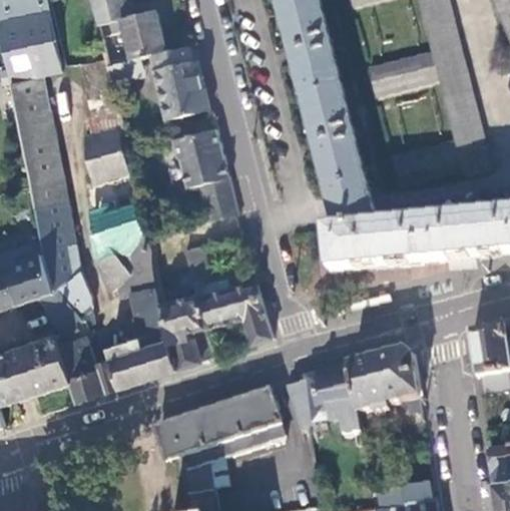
[(0,47),(7,81),(41,74),(59,70),(47,11),(49,10),(46,0),(0,0),(0,47)]
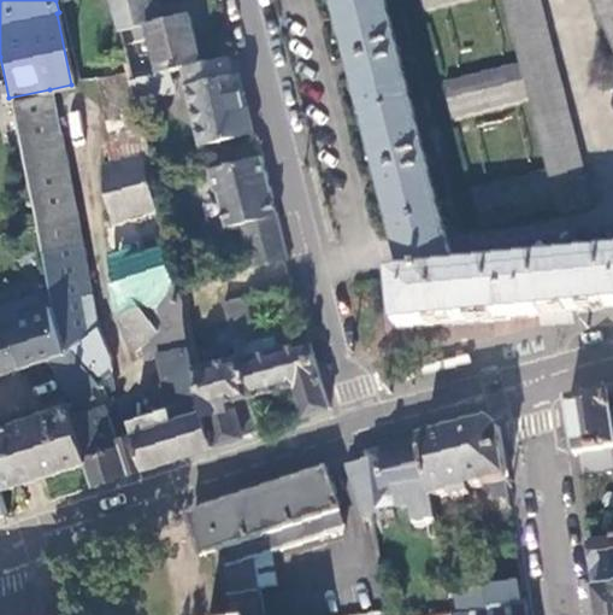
[(108,0),(116,28),(143,22),(155,70),(164,69),(178,65),(198,60),(186,12),(154,19),(149,0),(108,0)]
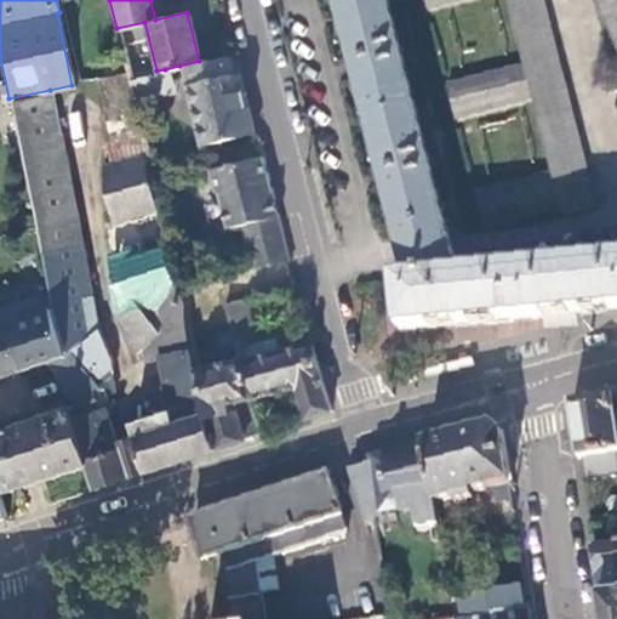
[(333,0),(350,63),(365,119),(393,232),(441,220),(386,0),(333,0)]
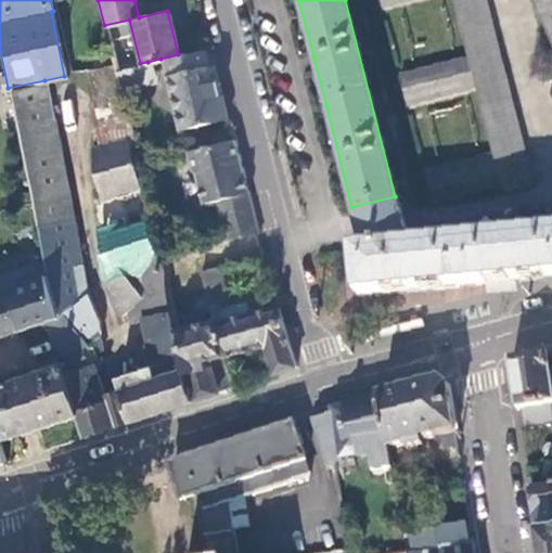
[(531,182),(485,0),(453,0),(467,56),(475,87),(492,153),(500,182),(502,190),(531,182)]
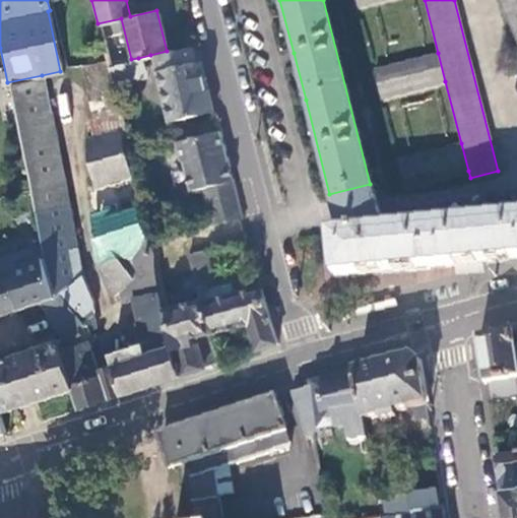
[(500,0),(516,41),(516,0),(500,0)]
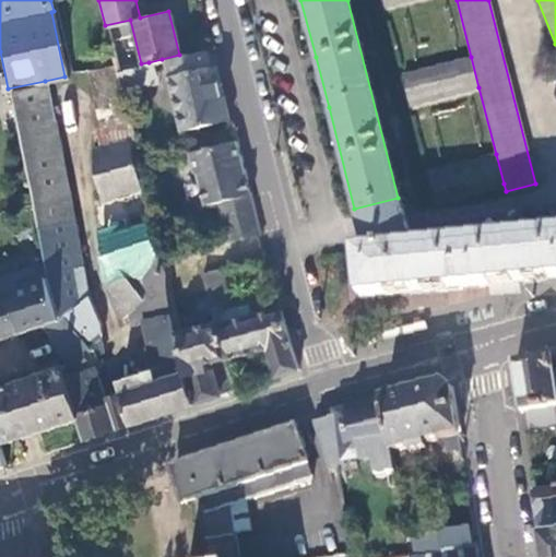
[(203,49),(179,55),(162,59),(177,130),(225,119),(213,67),(208,67),(203,49)]
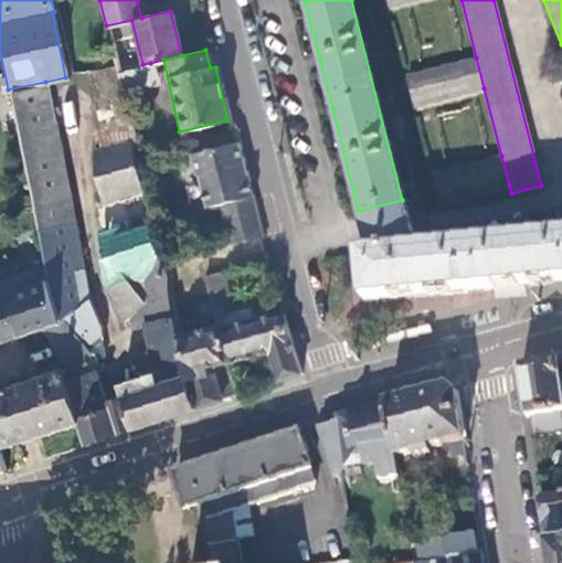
[(413,105),(484,88),(476,57),(406,75),(413,105)]
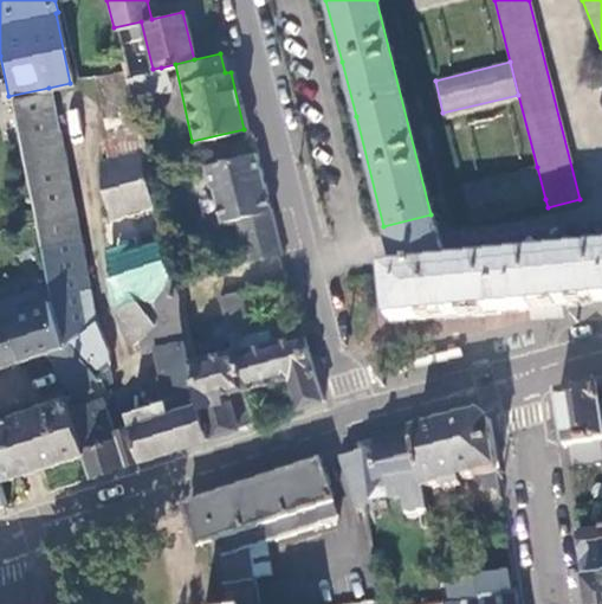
[(167,90),(161,68),(153,69),(125,76),(130,96),(130,98),(167,90)]
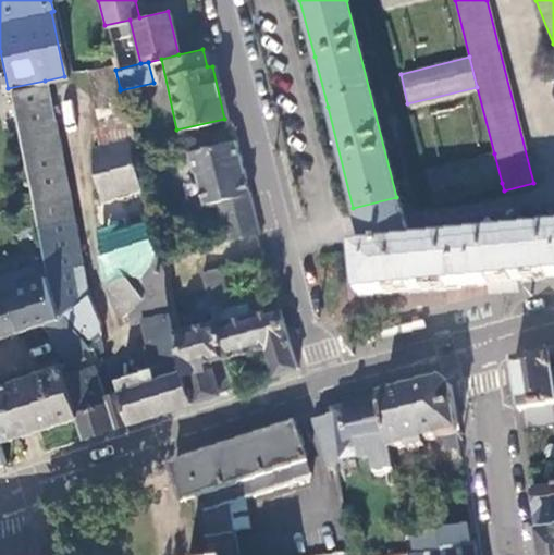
[(115,70),(114,64),(86,70),(91,98),(121,93),(120,90),(120,88),(115,70)]
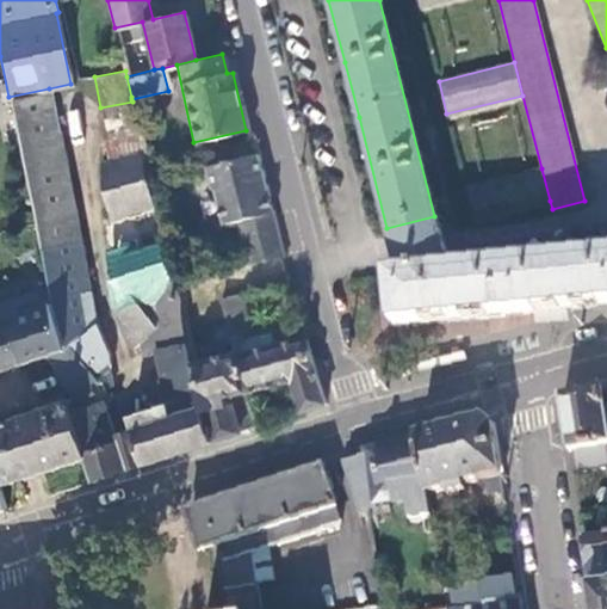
[(49,88),(8,97),(48,287),(57,315),(87,309),(49,88)]
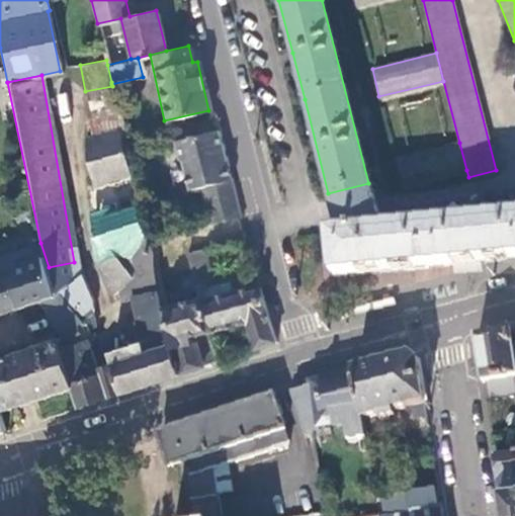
[(112,86),(85,91),(87,105),(115,99),(112,86)]
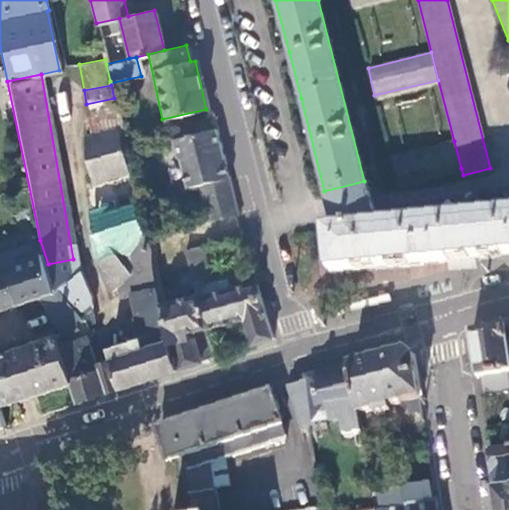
[(88,116),(116,111),(114,98),(86,104),(88,116)]
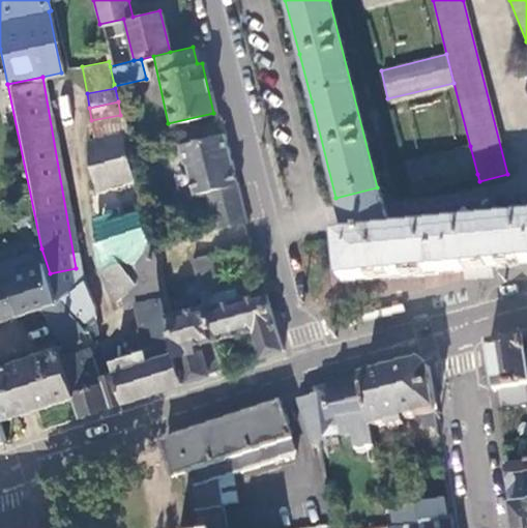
[(149,241),(120,115),(91,120),(89,121),(92,140),(84,142),(94,193),(86,194),(98,264),(149,241)]
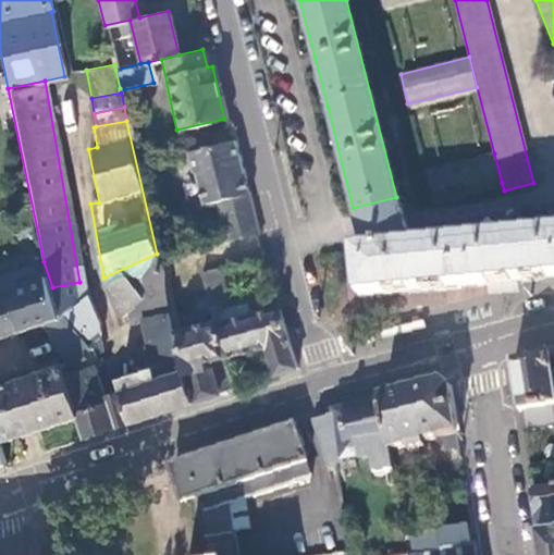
[(241,165),(234,139),(187,151),(200,206),(214,202),(247,195),(241,165)]
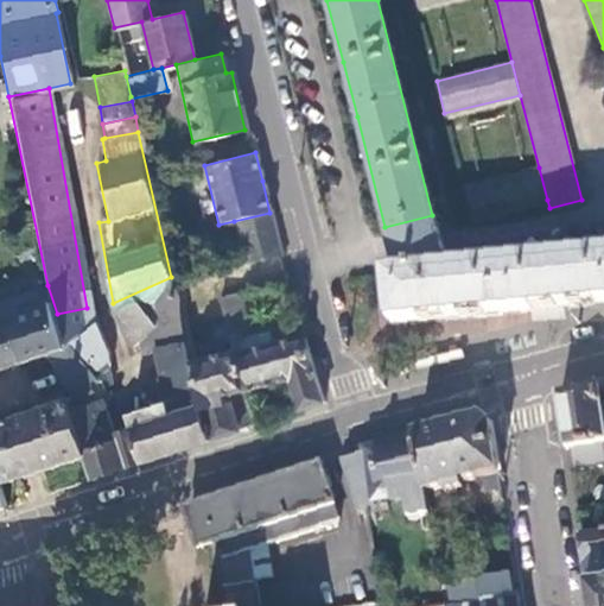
[(470,219),(547,200),(539,168),(463,187),(468,207),(470,219)]
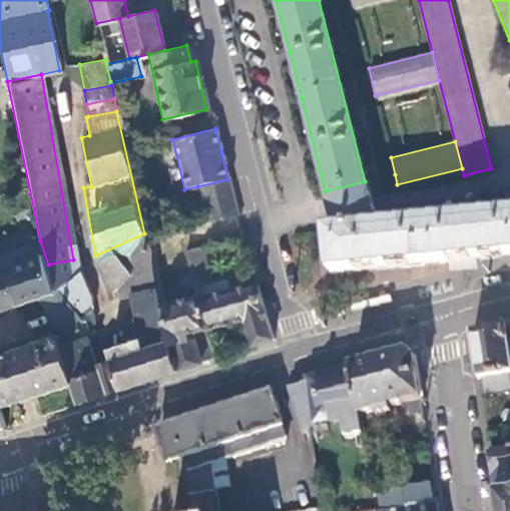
[(227,179),(197,186),(206,222),(236,215),(227,179)]
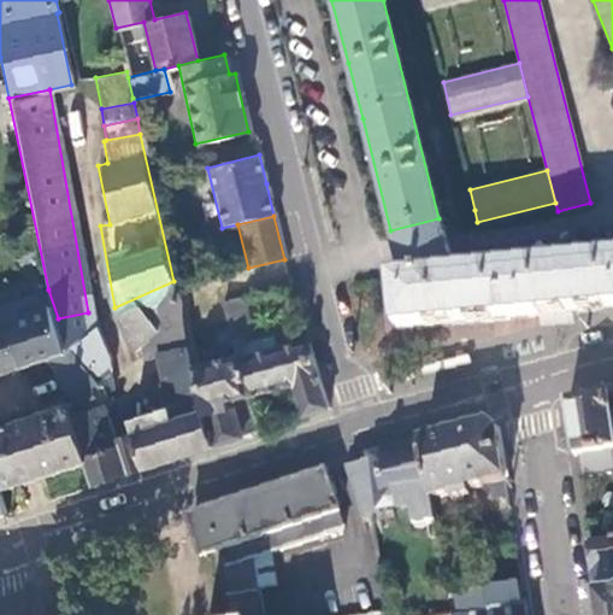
[(438,218),(390,230),(393,238),(395,246),(402,277),(453,271),(451,265),(446,244),(438,218)]
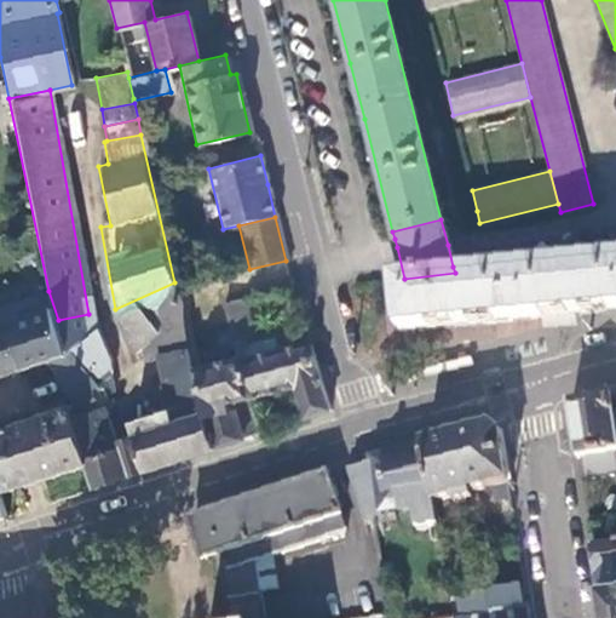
[(615,307),(615,256),(536,264),(535,253),(517,256),(517,267),(455,273),(404,279),(392,279),(398,330),(593,310),(615,307)]
